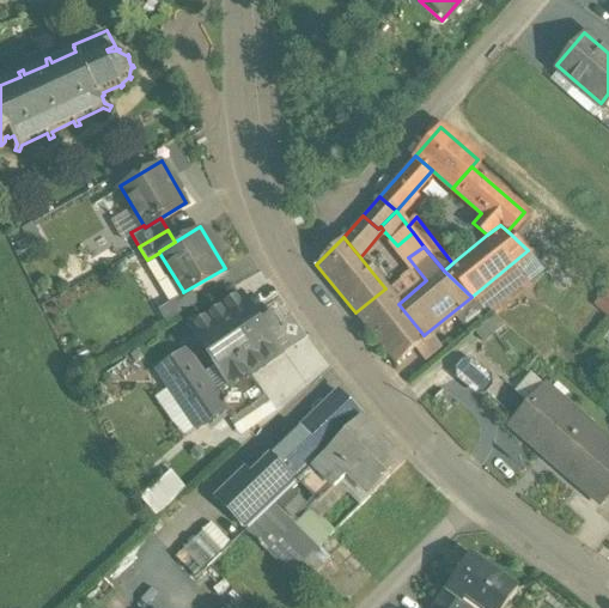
[(159,253),(147,260),(170,298),(183,291),(159,253)]
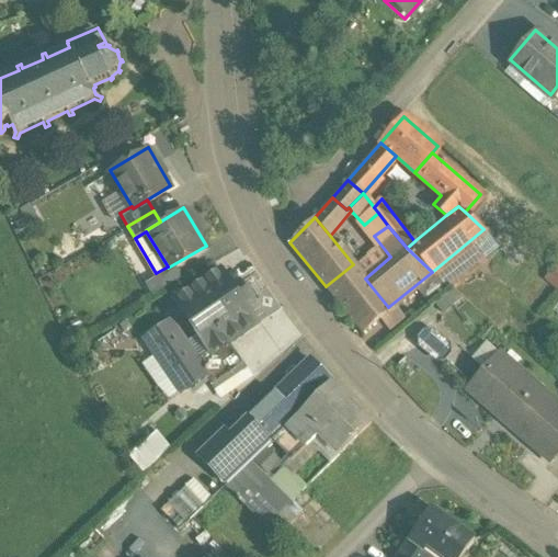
[(485,260),(470,242),(432,272),(446,290),(485,260)]
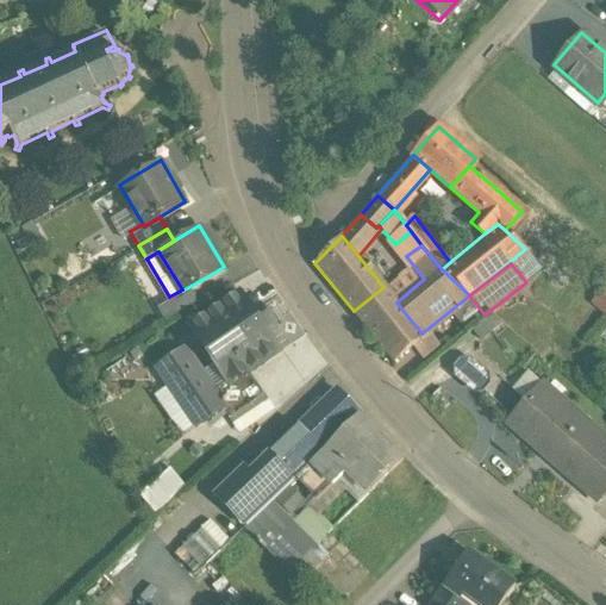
[(605,285),(591,301),(605,317),(605,316),(605,285)]
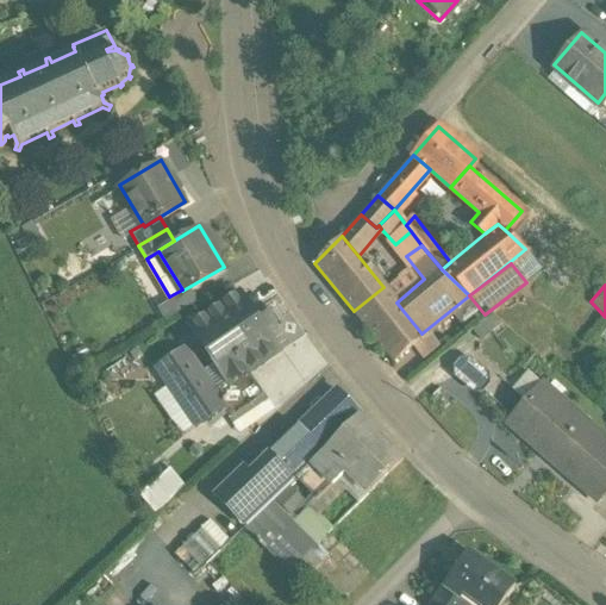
[(191,286),(182,291),(182,289),(169,297),(157,304),(164,317),(198,298),(191,286)]
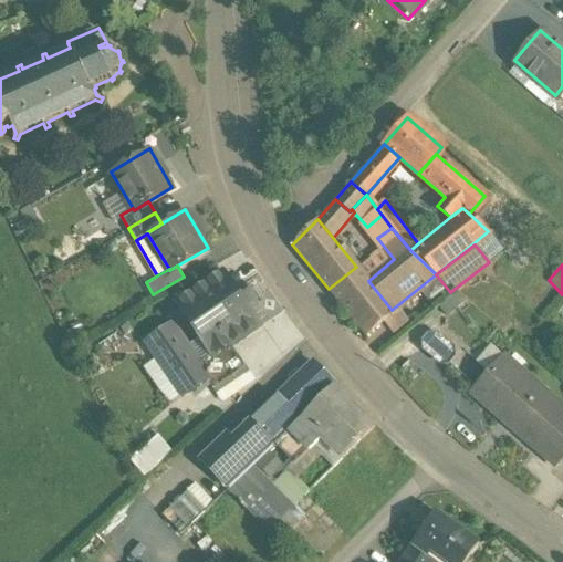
[(356,267),(329,289),(364,333),(392,310),(368,281),(356,267)]
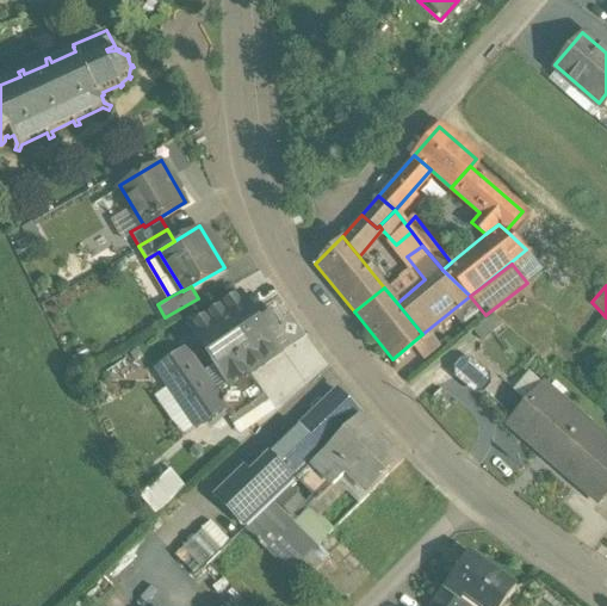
[(237,292),(189,326),(214,363),(199,372),(184,348),(156,366),(196,424),(220,407),(211,394),(247,370),(277,350),(264,329),(268,327),(270,323),(261,310),(258,310),(253,314),(237,292)]
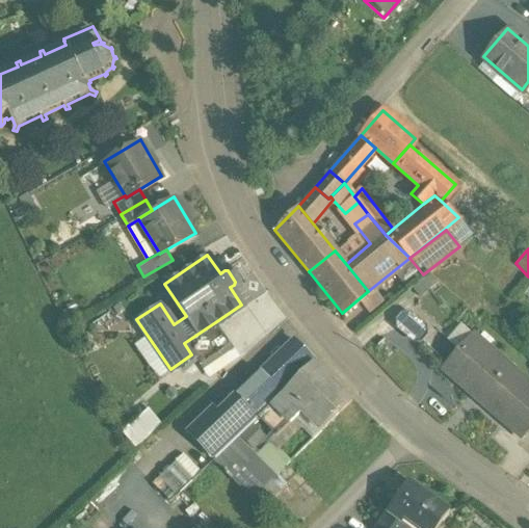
[(426,272),(411,286),(418,295),(435,281),(426,272)]
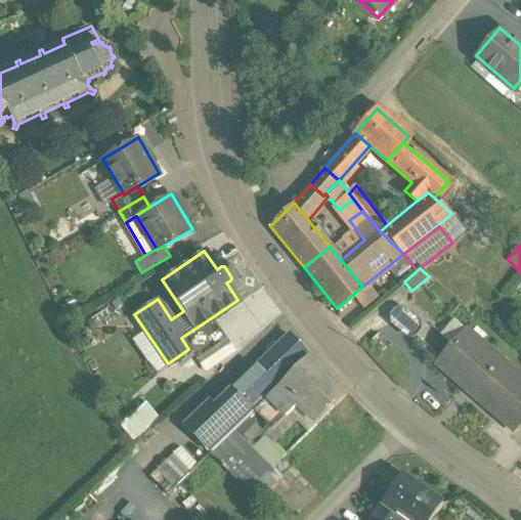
[(212,317),(181,338),(188,349),(197,360),(227,339),(212,317)]
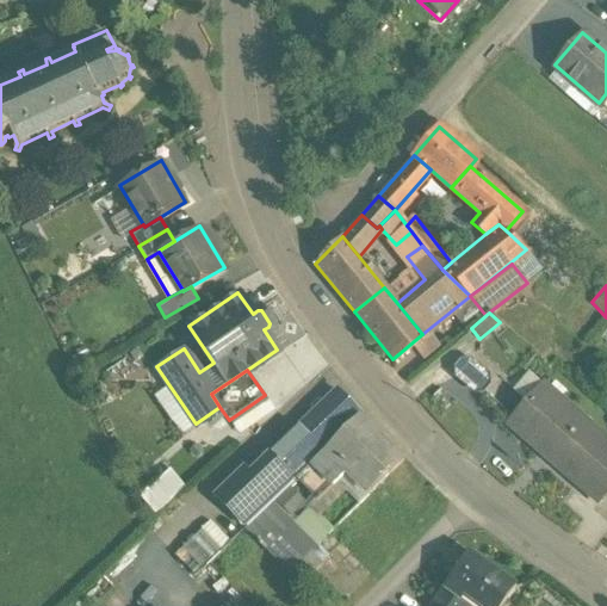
[(606,486),(606,439),(542,382),(511,418),(552,455),(547,459),(595,501),(606,486)]
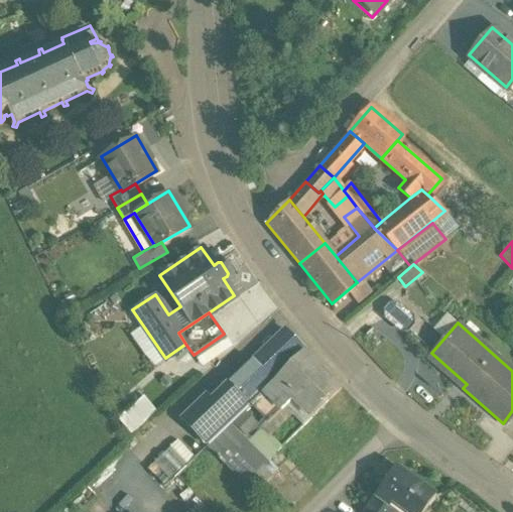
[(226,380),(248,403),(302,350),(280,328),(226,380)]
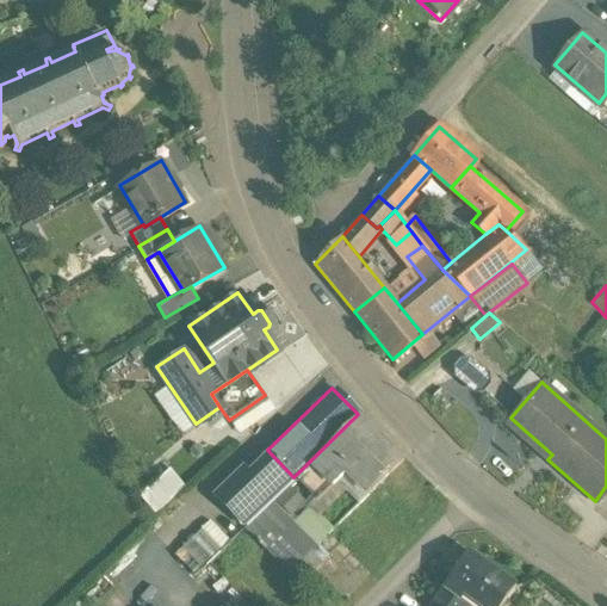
[(401,458),(358,414),(293,477),(316,500),(346,469),(367,490),(401,458)]
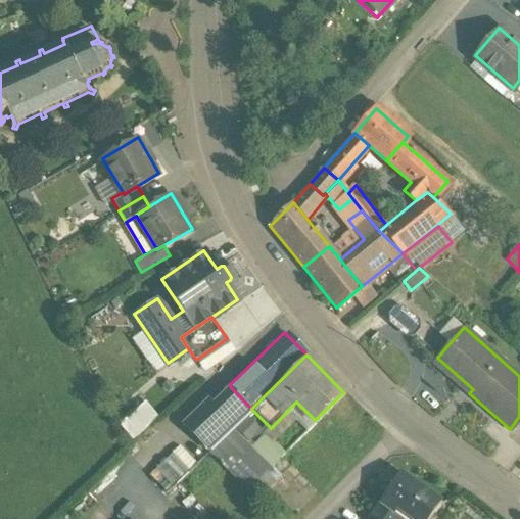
[(251,409),(229,385),(211,402),(207,397),(182,421),(209,450),(251,409)]
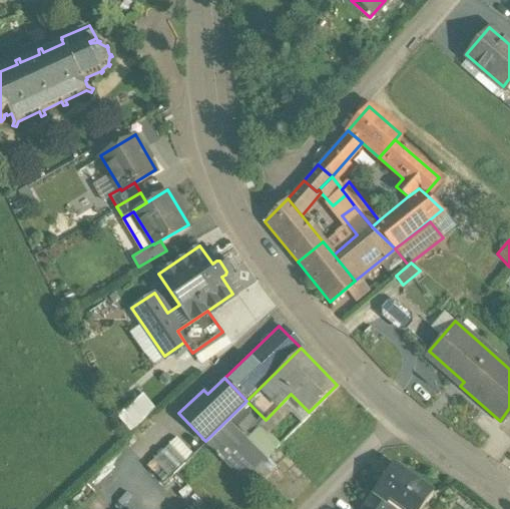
[(129,428),(154,405),(142,392),(117,414),(129,428)]
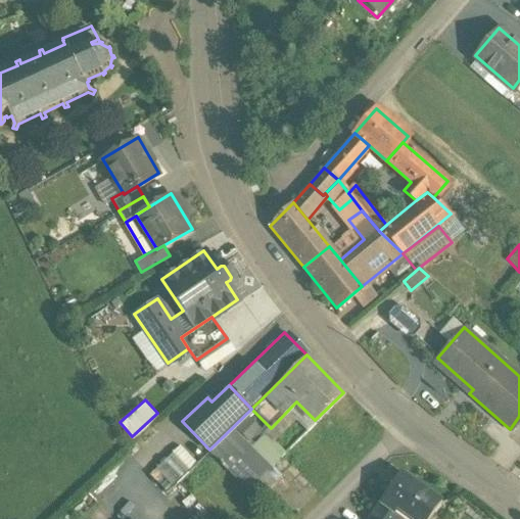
[(172,451),(172,450),(146,473),(164,492),(195,463),(178,444),(172,451)]
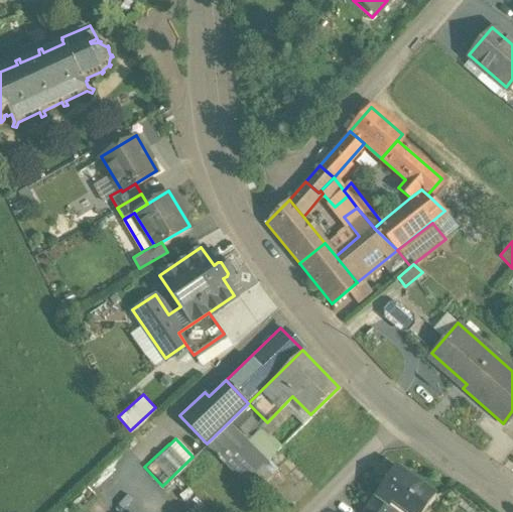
[(266,459),(248,439),(235,452),(254,472),(266,459)]
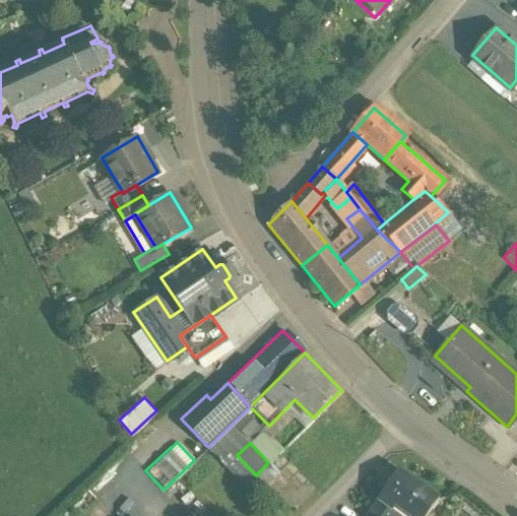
[(424,515),(437,498),(397,469),(376,500),(389,510),(397,515),(424,515)]
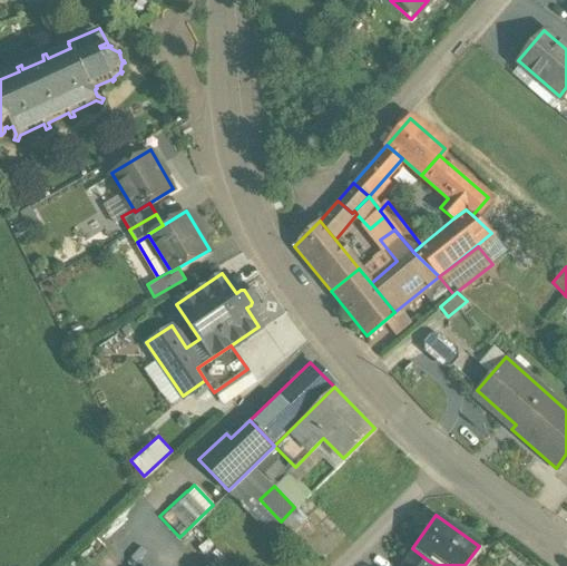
[(421,565),(427,559),(412,548),(399,565),(421,565)]
